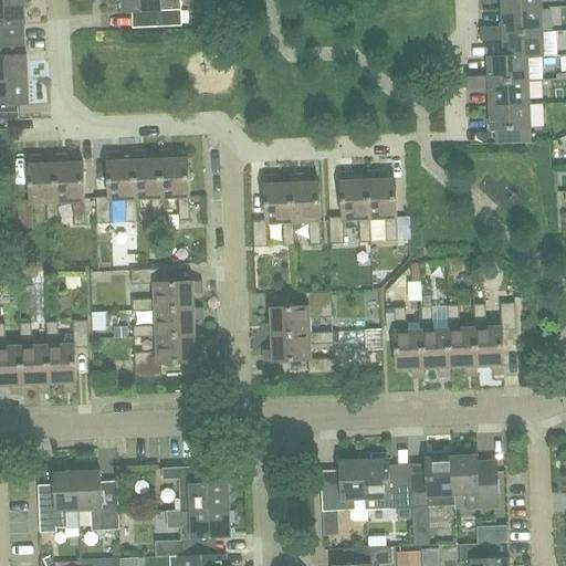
[(122,0),(123,13),(157,12),(157,28),(182,27),(180,0),(122,0)]
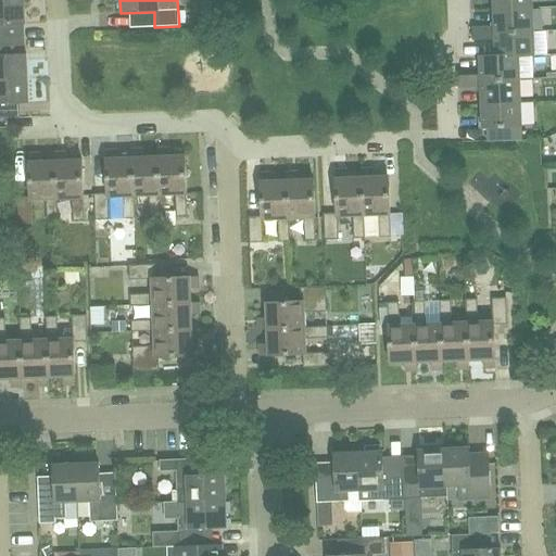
[(493,0),(493,10),(532,8),(532,0),(493,0)]
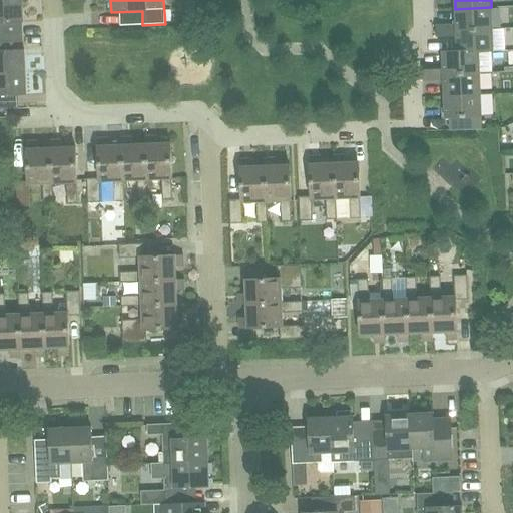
[(22,1),(0,1),(0,23),(23,23),(22,1)]
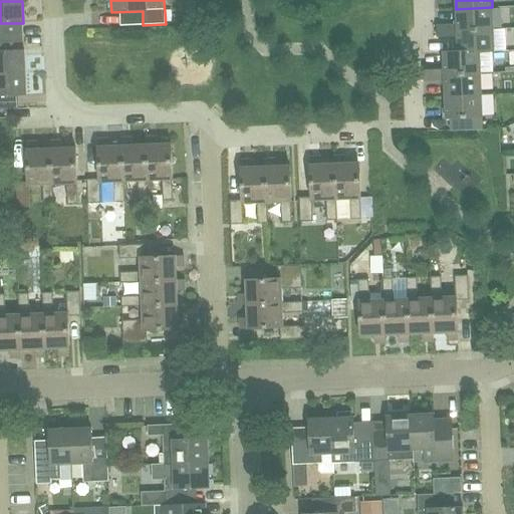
[(437,30),(493,28),(492,7),(456,9),(457,26),(437,26),(437,30)]
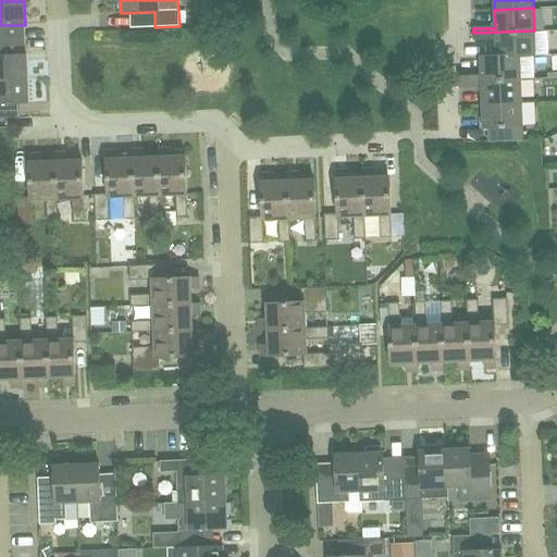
[(535,54),(534,31),(473,33),(473,40),(496,39),(496,57),(535,54)]
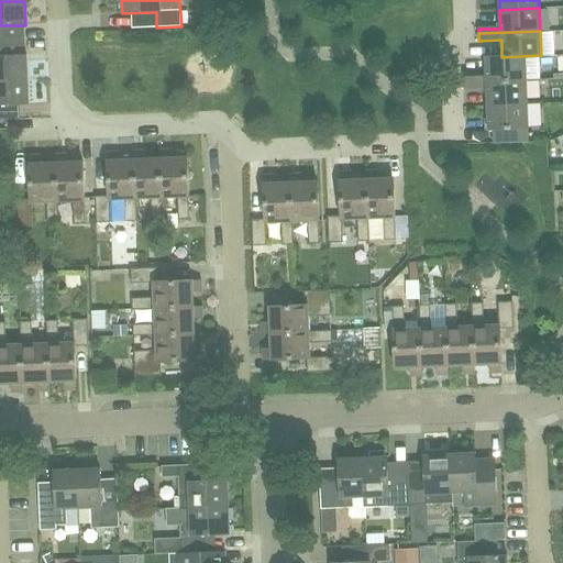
[(464,84),(527,81),(526,57),(541,57),(541,55),(501,57),(486,57),(486,76),(464,77),(464,84)]
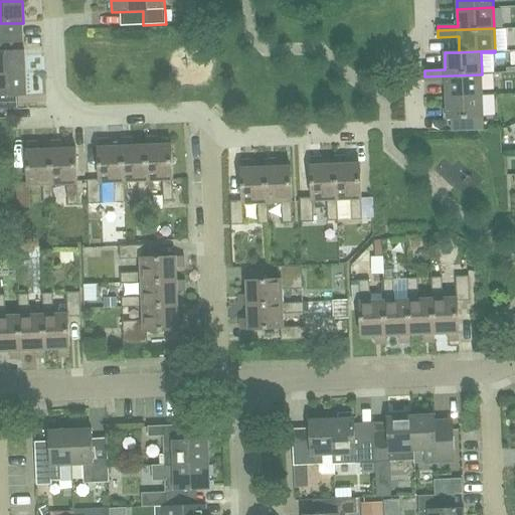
[(0,51),(0,73),(26,73),(25,51),(0,51)]
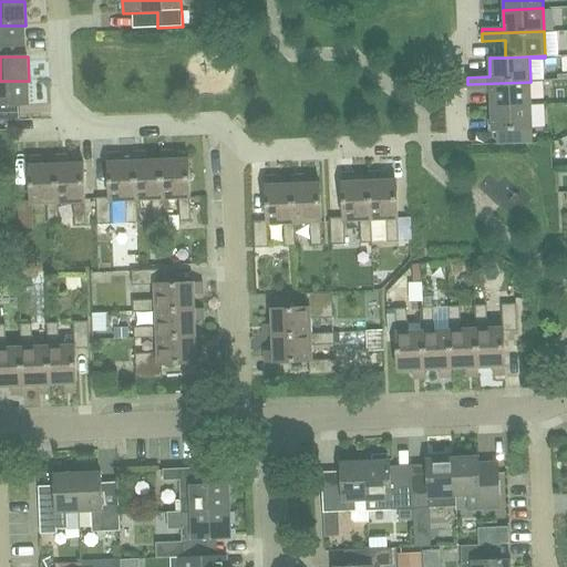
[(0,121),(0,122),(0,109),(0,105),(30,105),(29,81),(0,81),(0,121)]
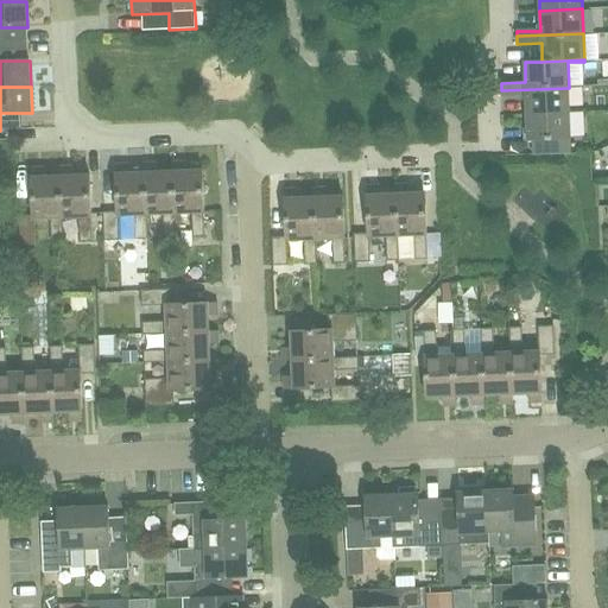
[(570,113),(569,88),(501,90),(501,96),(526,95),(527,114),(570,113)]
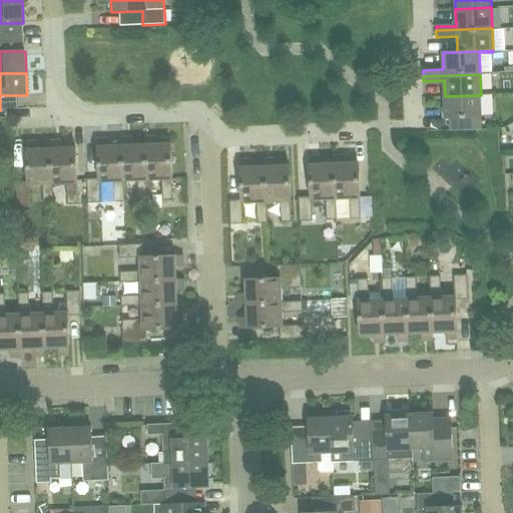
[(512,115),(481,117),(481,95),(445,96),(445,119),(472,117),(473,129),(482,129),(502,129),(512,124),(512,115)]
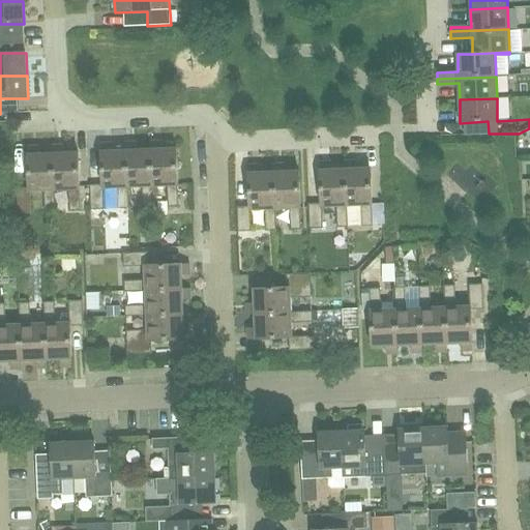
[(163,149),(162,141),(151,142),(151,149),(153,186),(168,186),(168,207),(179,207),(178,185),(177,148),(163,149)]
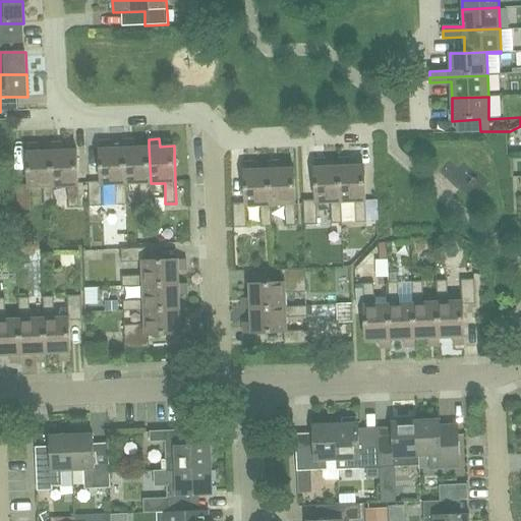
[(135,148),(134,139),(124,140),(124,148),(126,184),(140,184),(140,205),(152,205),(151,183),(149,147),(135,148)]
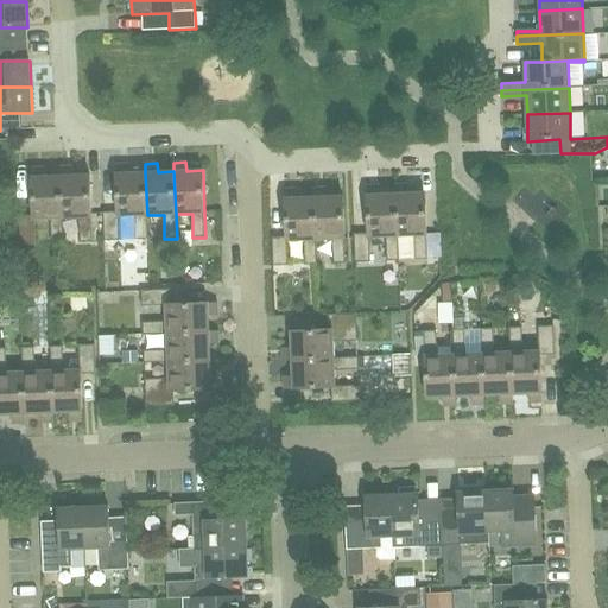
[(130,173),(128,164),(116,165),(116,173),(118,213),(103,213),(105,241),(120,241),(119,216),(135,216),(135,240),(149,240),(147,215),(145,172),(130,173)]
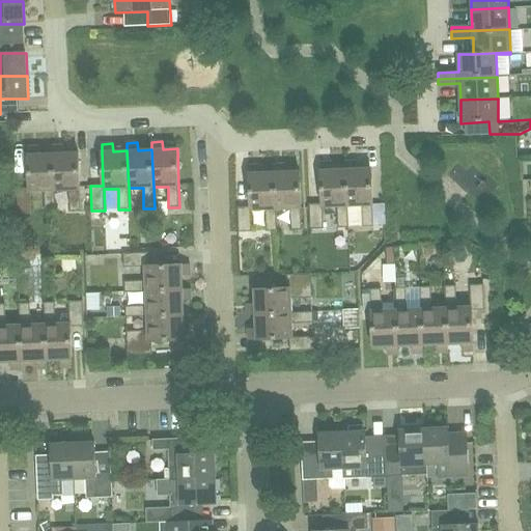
[(63,154),(63,145),(53,146),(55,191),(68,191),(70,212),(80,212),(80,190),(79,152),(63,154)]
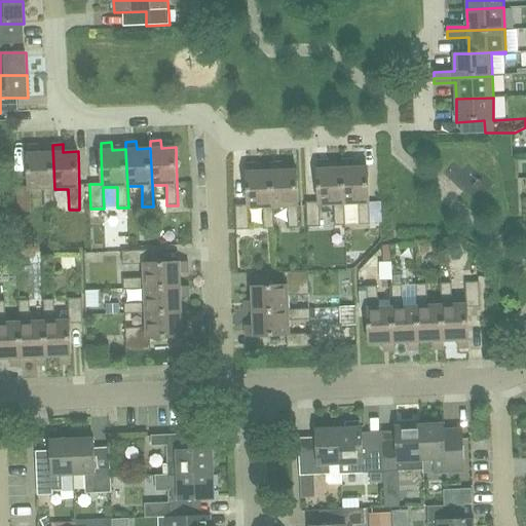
[(54,189),(52,145),(52,152),(38,153),(38,145),(28,146),(28,153),(27,153),(29,187),(15,187),(16,212),(30,212),(30,190),(43,190),(44,211),(54,211),(54,189)]
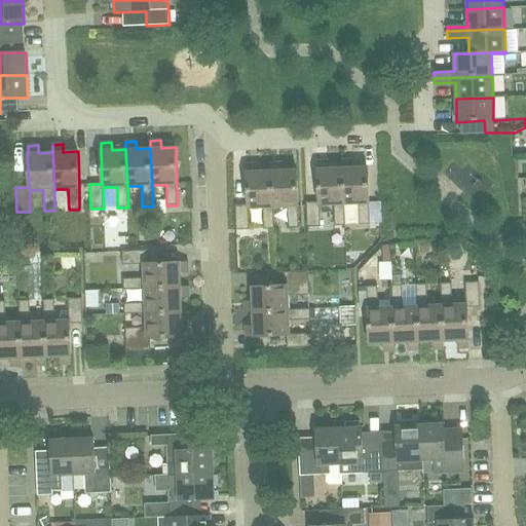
[(353,167),(352,159),(342,160),(342,167),(344,204),(359,204),(360,225),(370,225),(369,203),(370,203),(368,166),(353,167)]
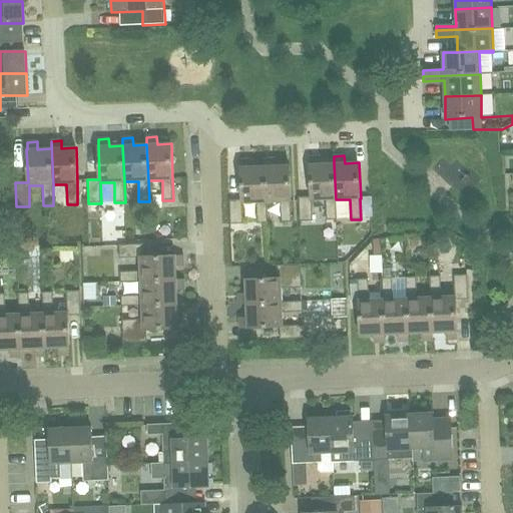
[(321,164),(320,156),(310,157),(310,164),(311,197),(299,197),(300,221),(313,221),(312,200),(326,200),(327,220),(337,220),(336,199),(334,163),(321,164)]
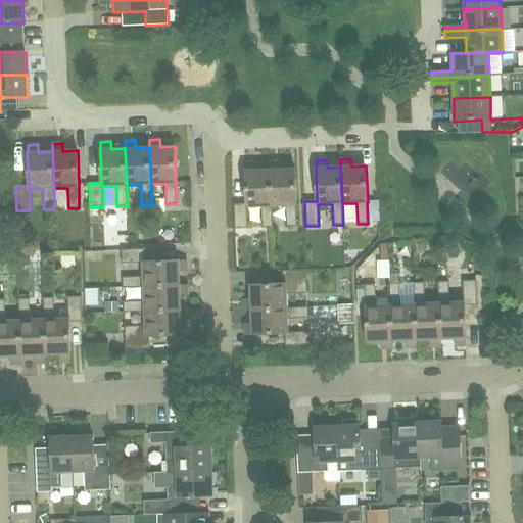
[(281,170),(280,161),(270,162),(270,170),(272,206),(286,206),(287,227),(297,226),(296,205),(295,169),(281,170)]
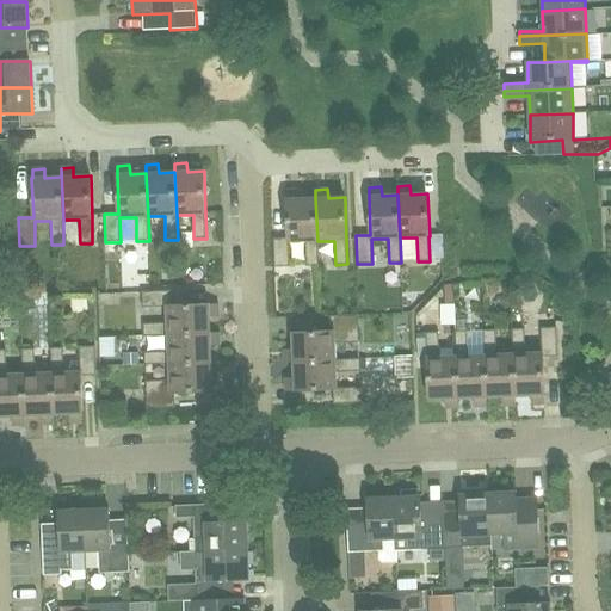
[(300,199),(298,190),(287,191),(287,199),(288,239),(273,239),(275,267),(290,267),(289,242),(306,242),(307,266),(319,266),(318,241),(315,198),(300,199)]
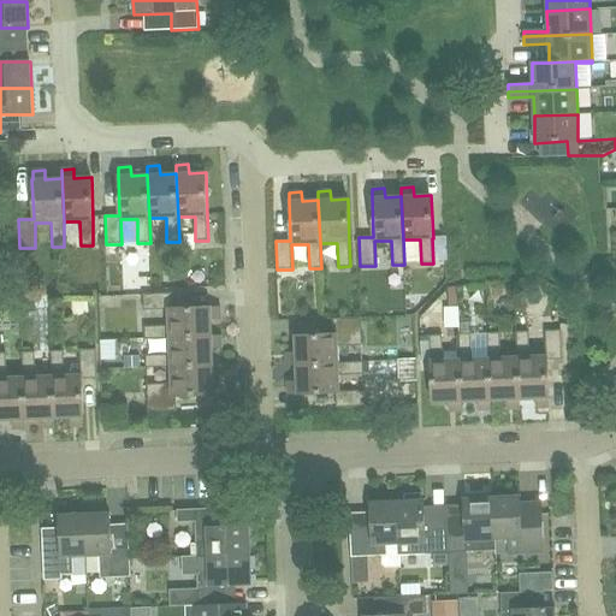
[(172,308),(172,294),(143,295),(143,311),(169,309),(169,326),(144,327),(144,339),(170,338),(212,336),(212,320),(220,320),(220,307),(211,307),(172,308)]
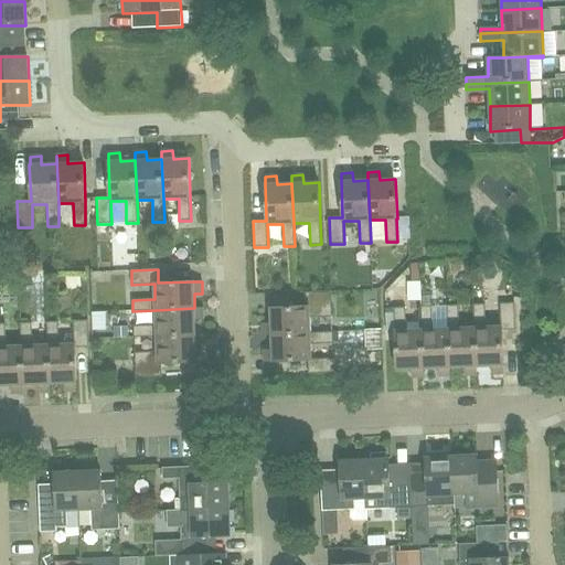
[(263,336),(272,336),(311,333),(310,318),(332,317),(331,291),(305,292),(306,306),(270,308),(270,323),(263,323),(263,336)]
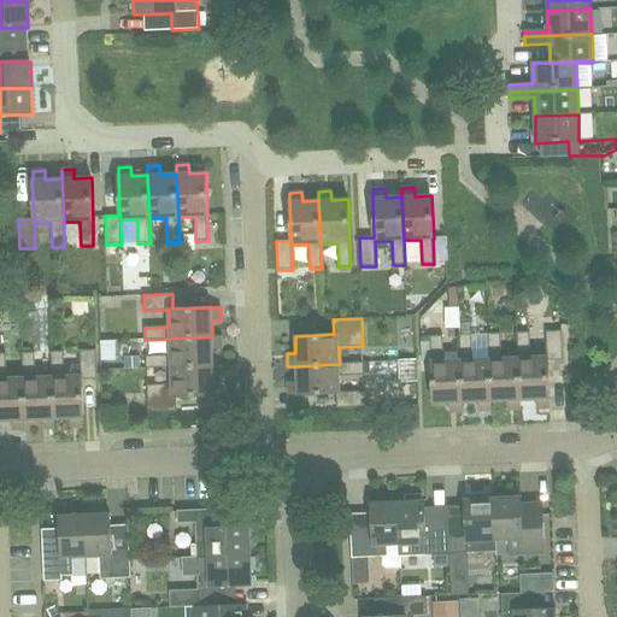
[(563,360),(562,331),(546,331),(547,357),(530,357),(529,333),(517,333),(518,358),(521,400),(536,400),(536,409),(550,409),(550,399),(548,360),(563,360)]
